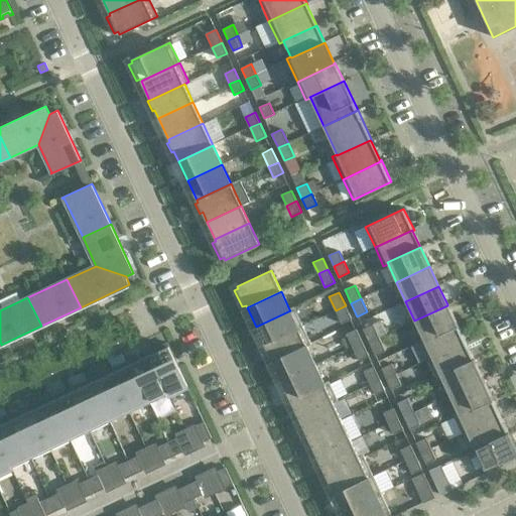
[(448,303),(447,304),(447,305),(414,320),(423,341),(458,325),(448,303)]
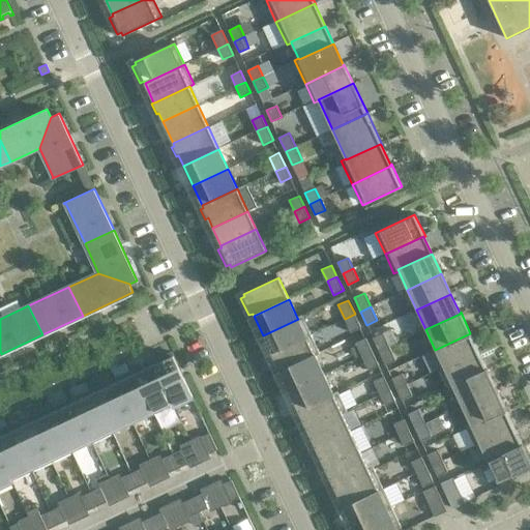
[(361,328),(355,314),(345,319),(351,332),(361,328)]
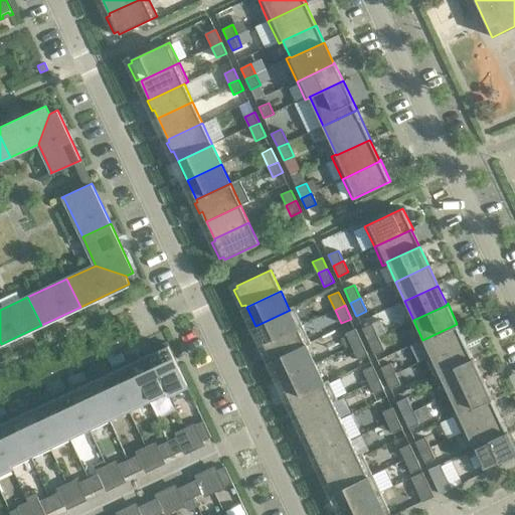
[(294,307),(289,309),(290,310),(255,326),(264,342),(264,343),(302,325),(294,307)]
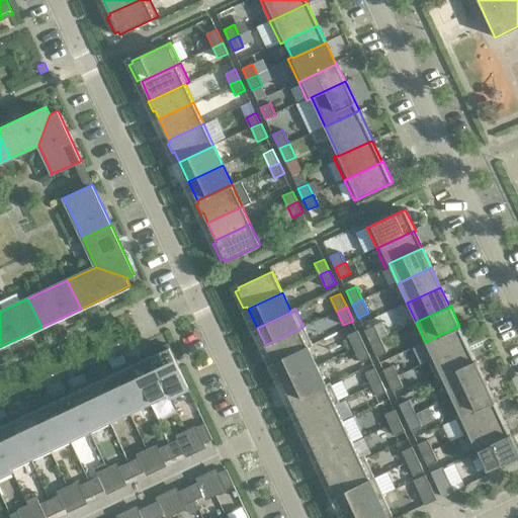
[(381,322),(374,325),(380,338),(387,335),(381,322)]
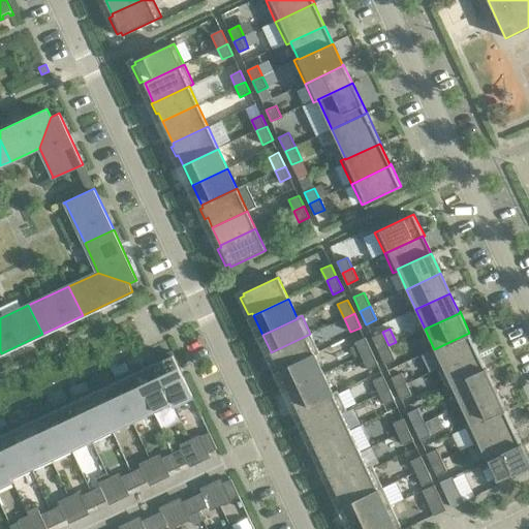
[(372,337),(378,350),(389,346),(382,332),(372,337)]
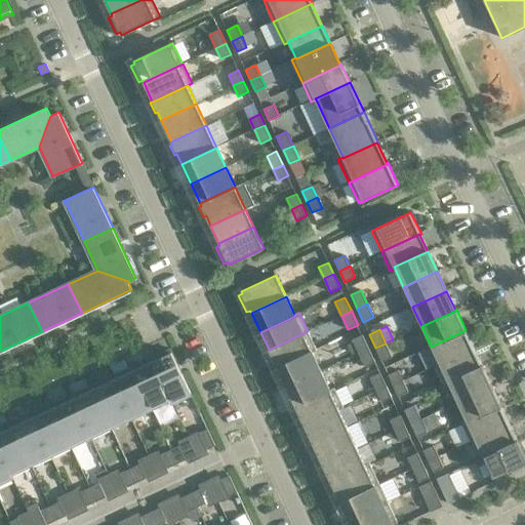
[(474,348),(466,330),(431,347),(439,363),(440,364),(474,348)]
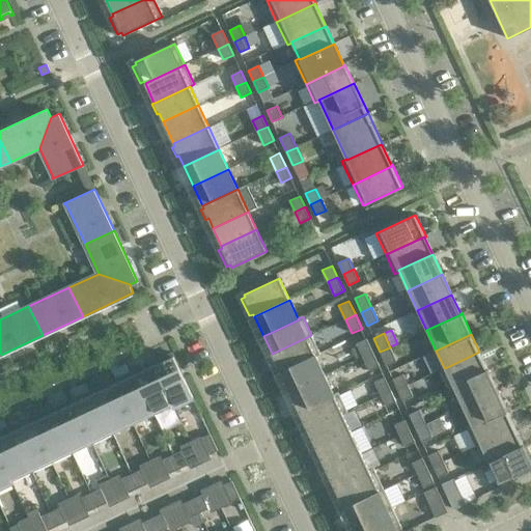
[(320,355),(311,335),(272,354),(272,353),(269,354),(274,365),(276,363),(280,371),(315,355),(316,357),(320,355)]
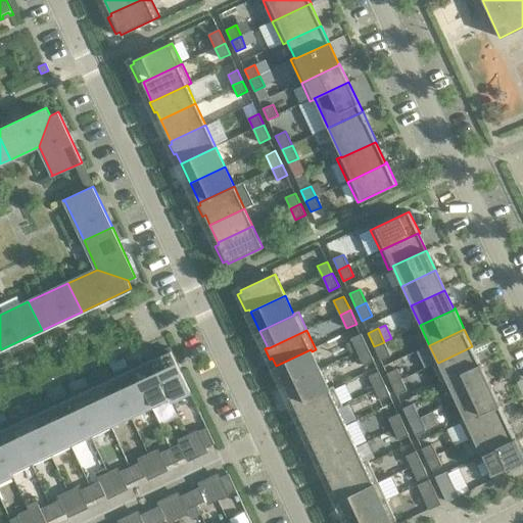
[(351,338),(359,351),(368,347),(361,333),(351,338)]
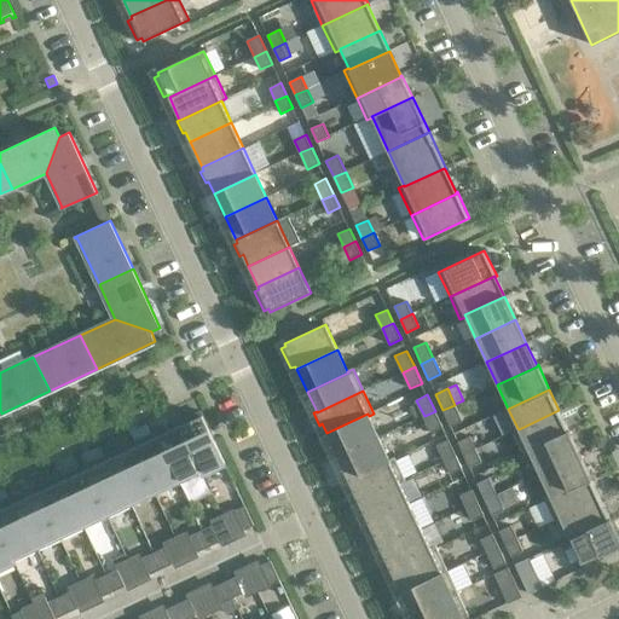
[(462,421),(455,405),(443,410),(450,426),(462,421)]
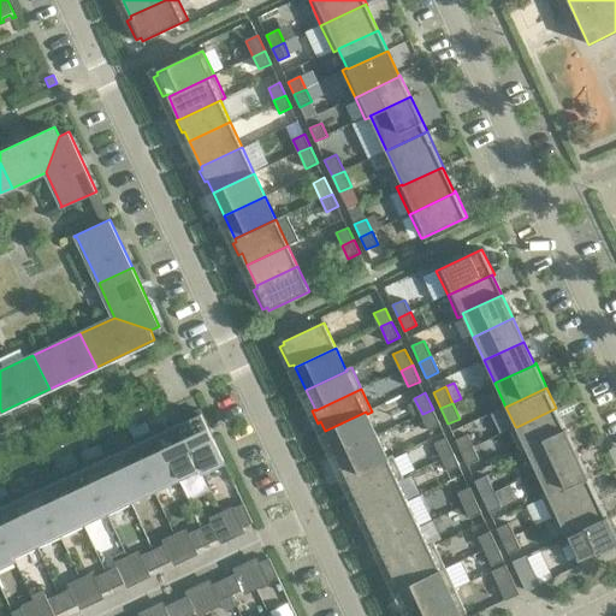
[(567,430),(556,408),(516,427),(515,426),(510,428),(521,452),(526,450),(526,449),(567,430)]
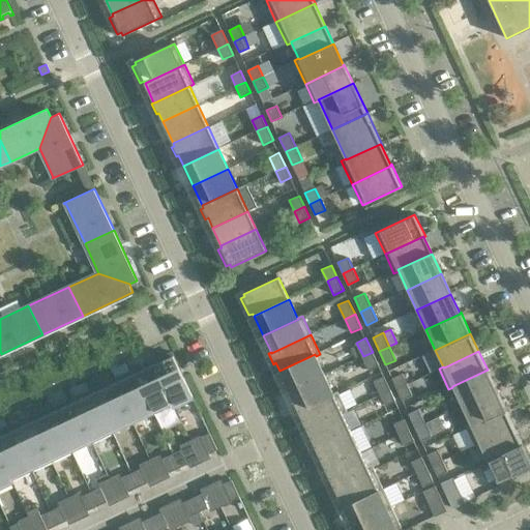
[(193,396),(172,352),(155,359),(157,362),(154,364),(174,405),(193,396)]
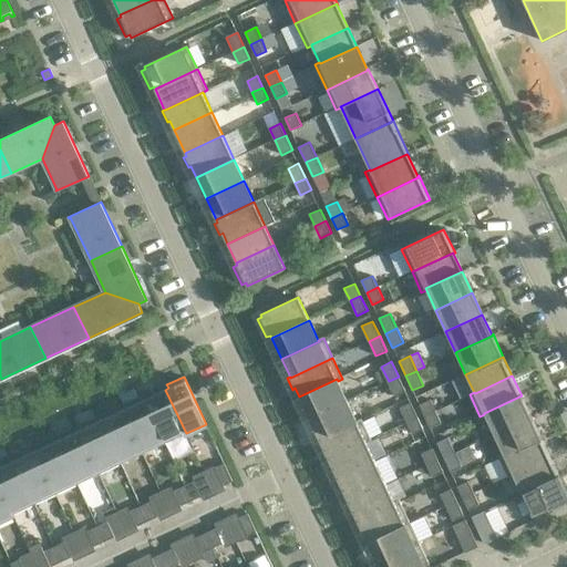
[(405,391),(399,377),(389,381),(395,395),(405,391)]
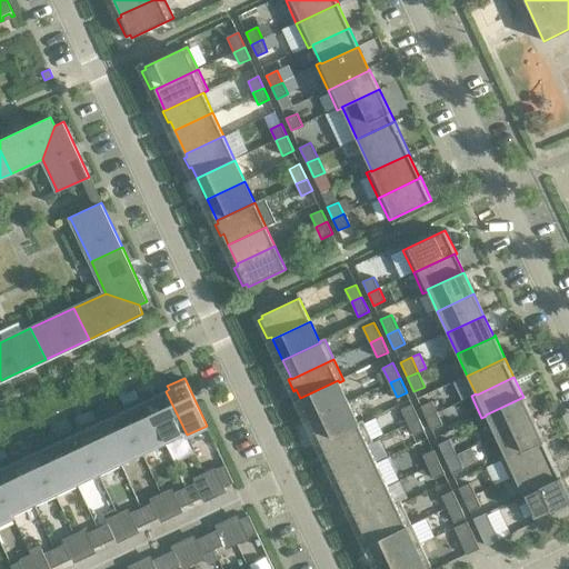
[(338,380),(300,398),(310,420),(348,402),(339,382),(338,380)]
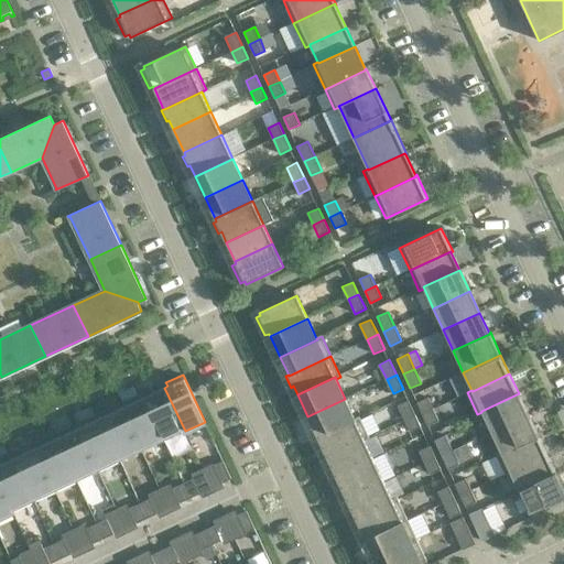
[(185,431),(164,388),(155,391),(154,388),(141,394),(162,437),(161,438),(162,441),(185,431)]
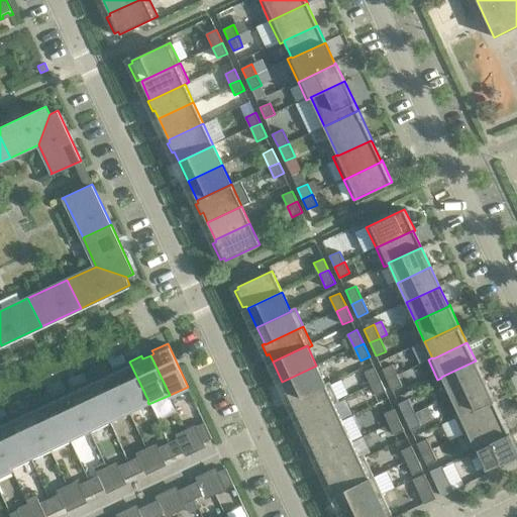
[(485,380),(476,360),(441,377),(441,378),(450,396),(485,380)]
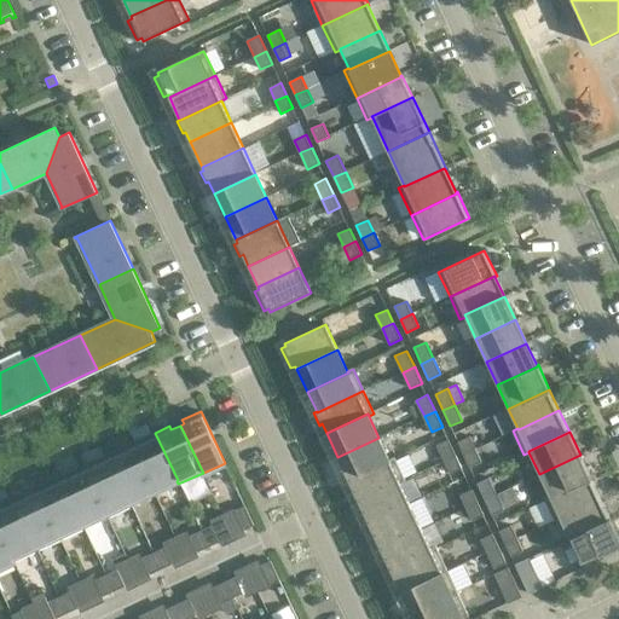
[(178,480),(155,433),(142,439),(143,443),(133,447),(154,491),(177,481),(178,480)]
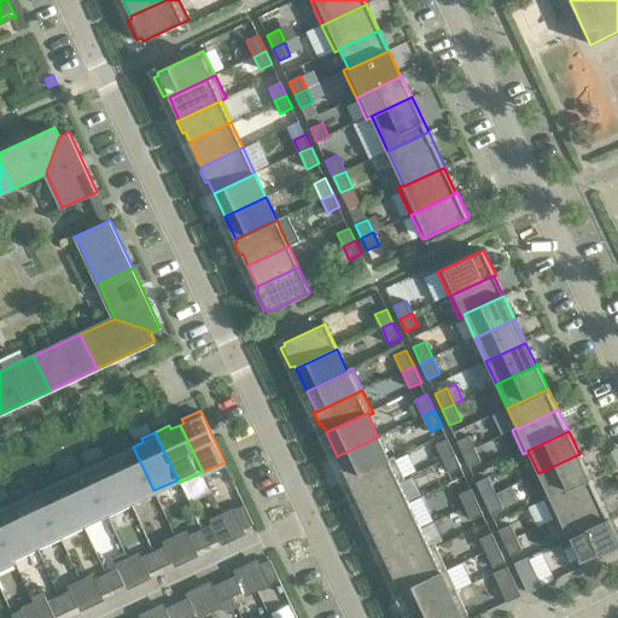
[(456,441),(462,454),(474,449),(468,435),(456,441)]
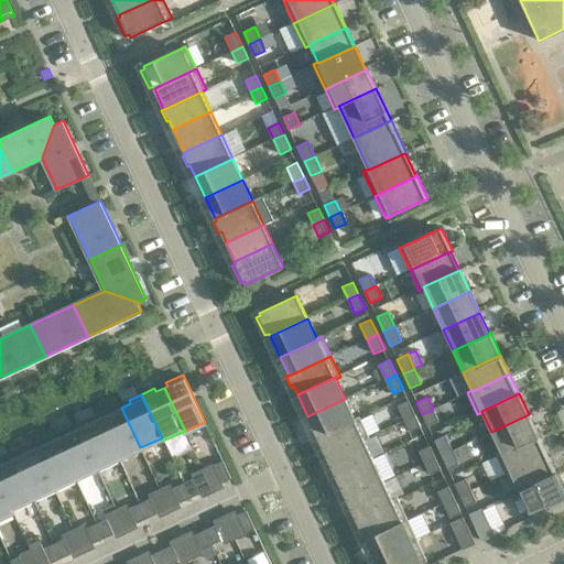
[(355,420),(345,399),(307,416),(317,437),(355,420)]
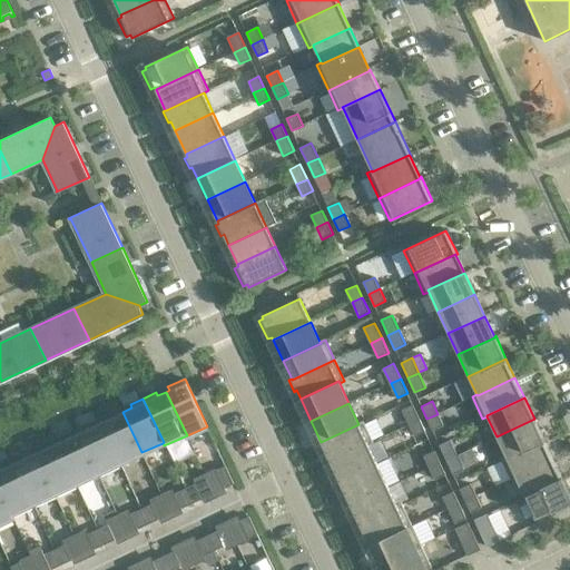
[(402,410),(409,424),(420,420),(413,404),(402,410)]
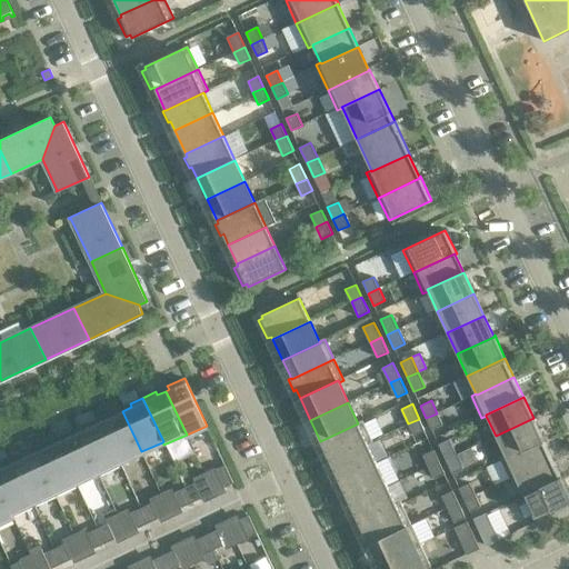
[(141,451),(122,411),(113,416),(112,412),(99,418),(120,462),(120,461),(141,451)]
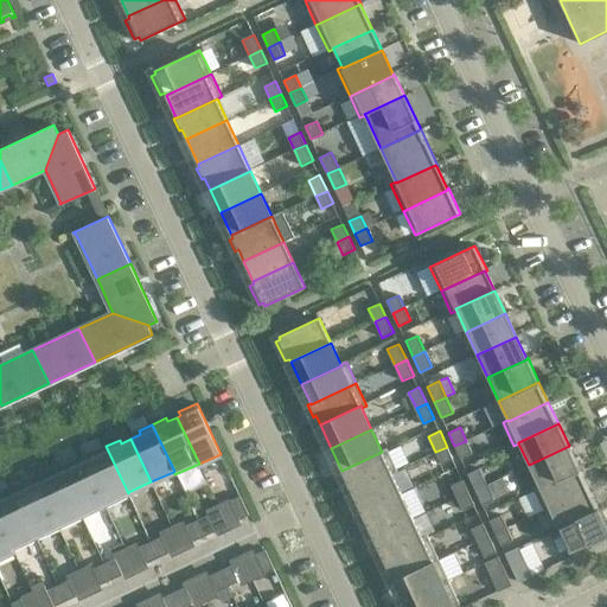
[(472,453),(466,441),(454,446),(460,458),(472,453)]
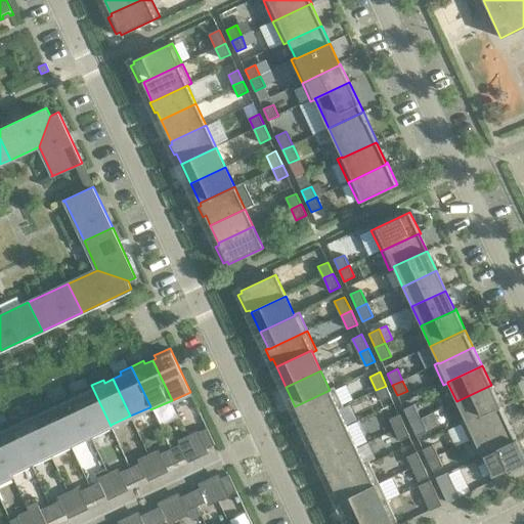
[(111,426),(91,385),(80,391),(81,393),(73,397),(91,438),(113,428),(111,425),(111,426)]
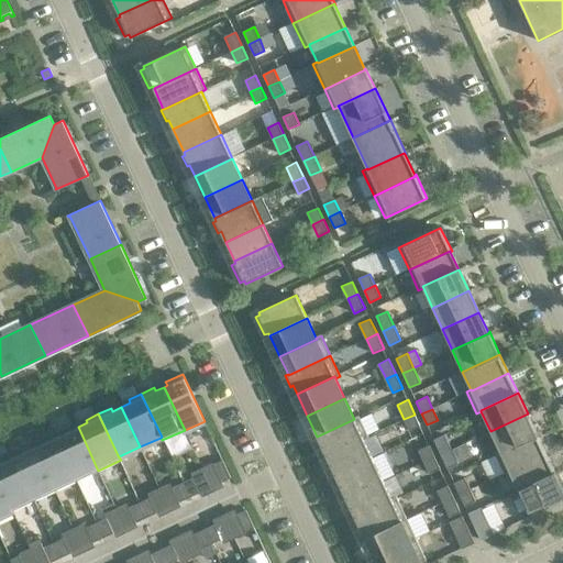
[(538,434),(528,414),(490,431),(499,451),(500,452),(538,434)]
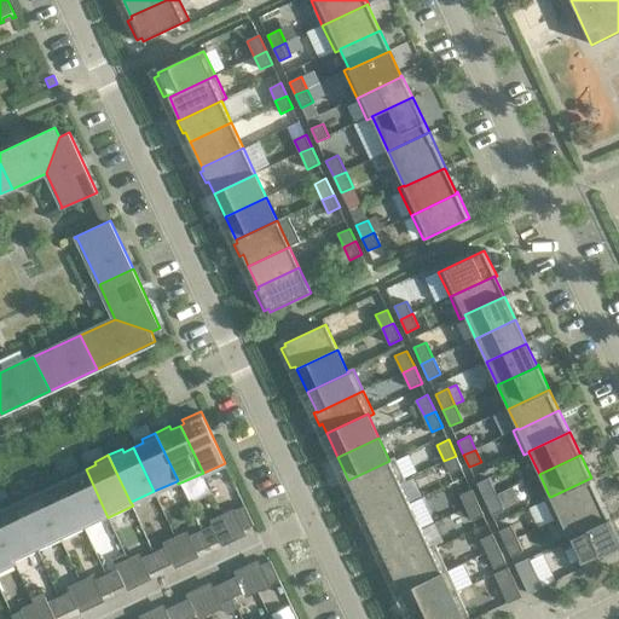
[(462,468),(456,456),(444,461),(450,474),(462,468)]
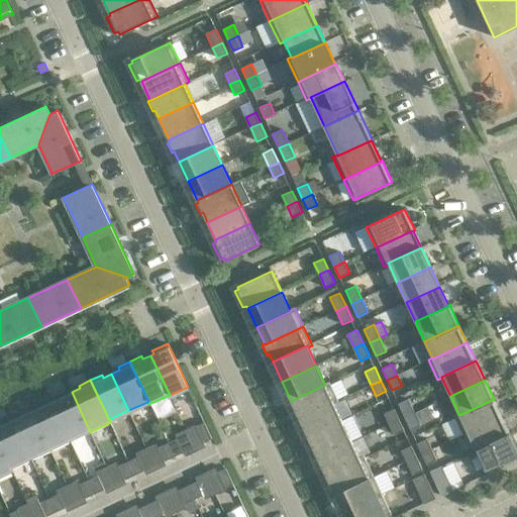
[(329,383),(325,385),(291,401),(299,419),(333,403),(334,404),(338,402),(329,383)]
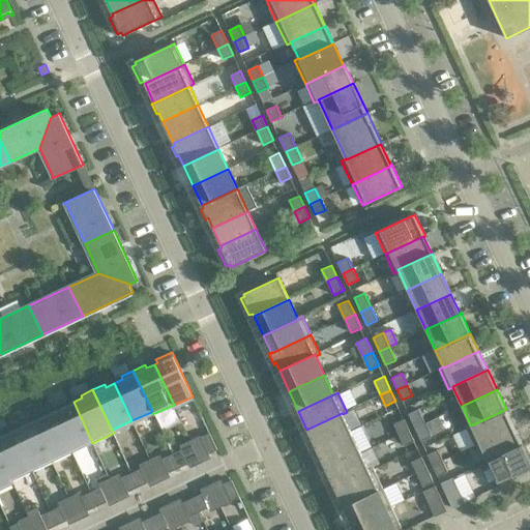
[(92,443),(74,402),(65,406),(64,403),(52,408),(72,452),(92,443)]
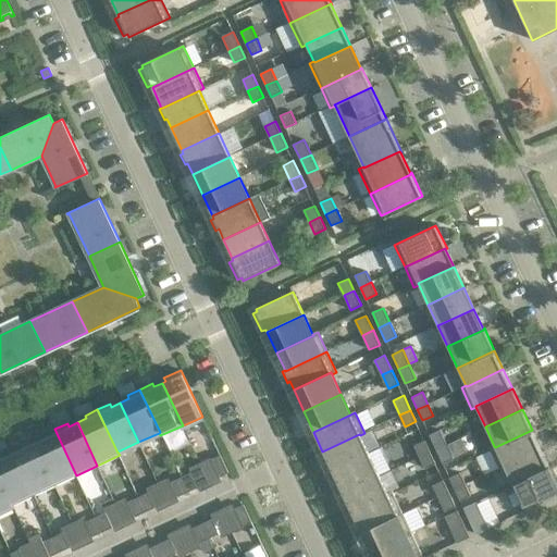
[(76,475),(54,429),(41,435),(44,438),(35,443),(54,485),(76,475)]
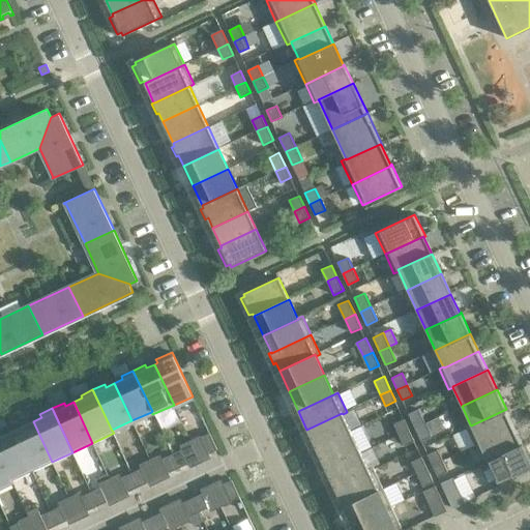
[(408,413),(415,428),(425,422),(418,409),(408,413)]
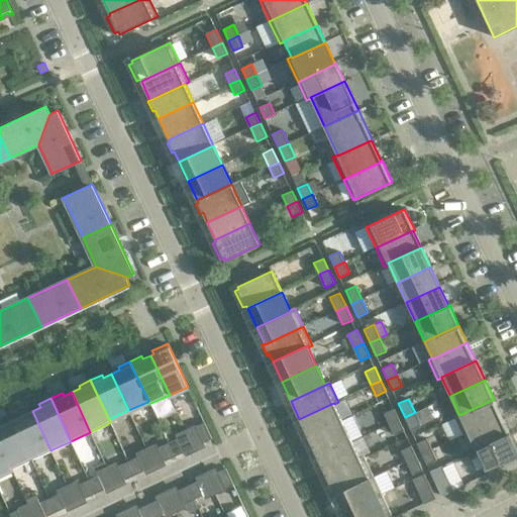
[(502,417),(494,399),(459,415),(458,414),(454,416),(463,436),(469,434),(468,433),(502,417)]
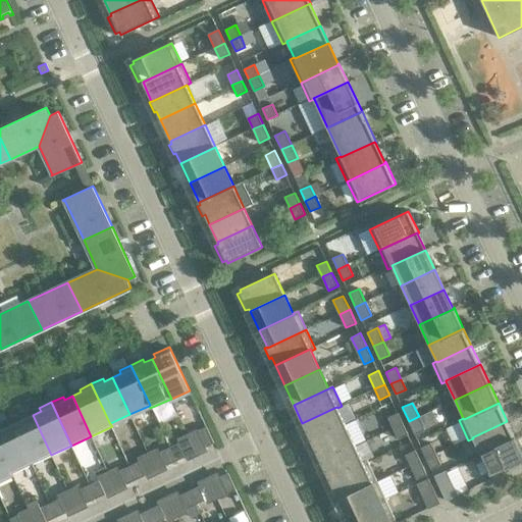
[(336,407),(302,423),(311,440),(346,424),(337,408),(336,407)]
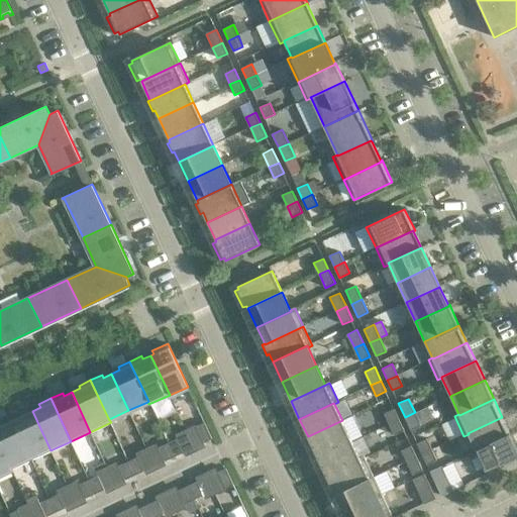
[(426,408),(416,413),(421,423),(431,418),(426,408)]
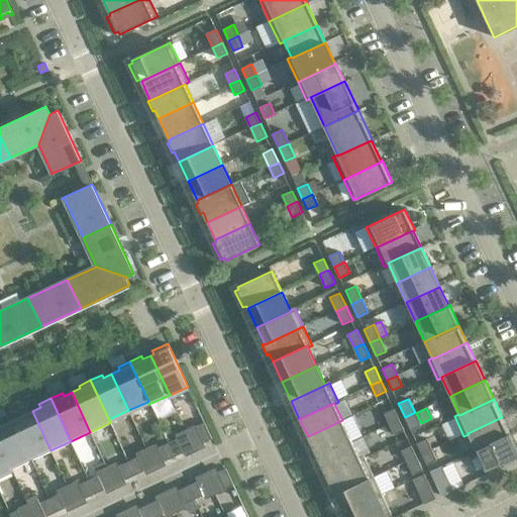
[(385,413),(390,424),(399,420),(394,409),(385,413)]
